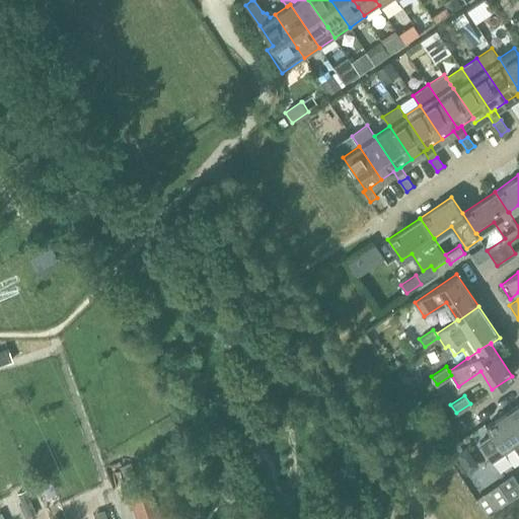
[(518,403),(487,426),(492,435),(479,443),(492,461),(514,446),(518,453),(518,403)]
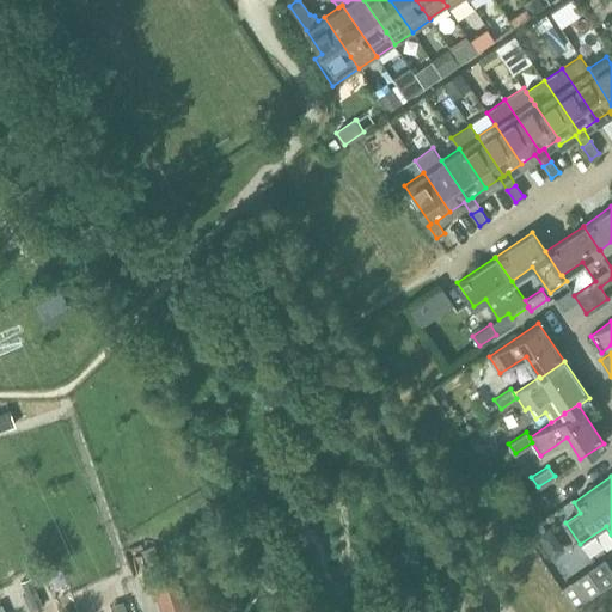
[(611,570),(604,558),(589,568),(603,587),(611,581),(611,570)]
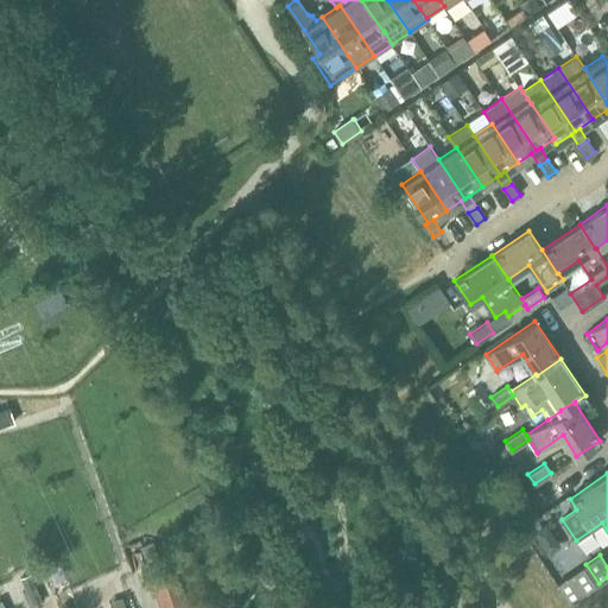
[(52,556),(40,561),(45,572),(42,575),(56,607),(80,607),(71,588),(62,567),(57,568),(52,556)]
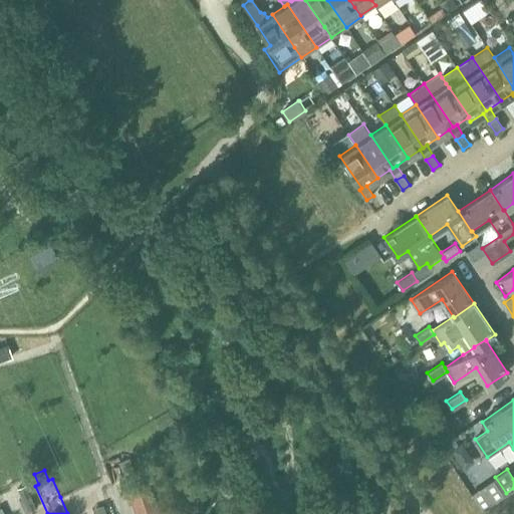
[(148,481),(127,488),(137,513),(147,513),(159,510),(148,481)]
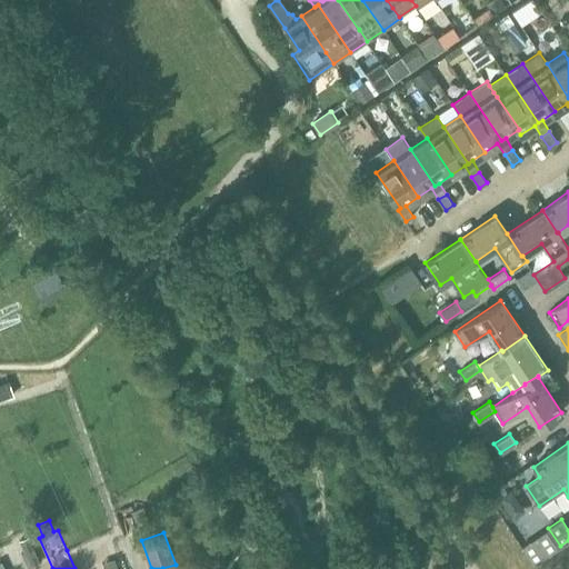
[(29,536),(19,540),(25,552),(21,553),(27,568),(31,568),(41,565),(29,536)]
